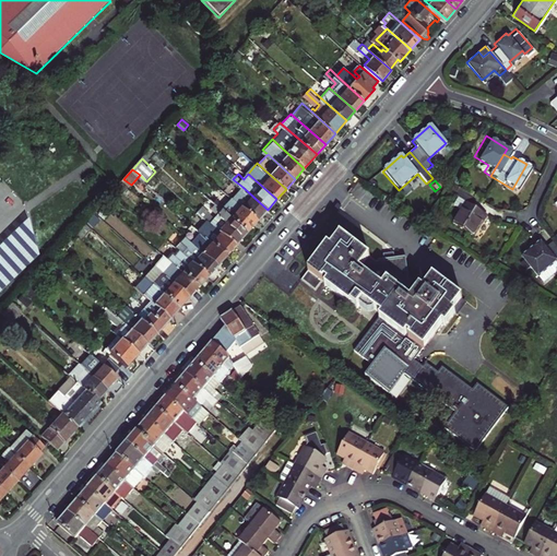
[(469,234),(482,213),(467,204),(473,197),(453,185),(449,192),(461,200),(448,221),(469,234)]
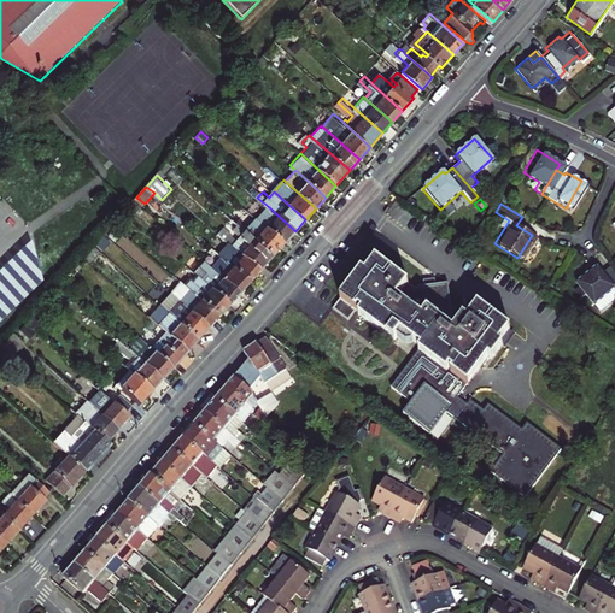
[(258,218),(286,242),(296,231),(268,206),(258,218)]
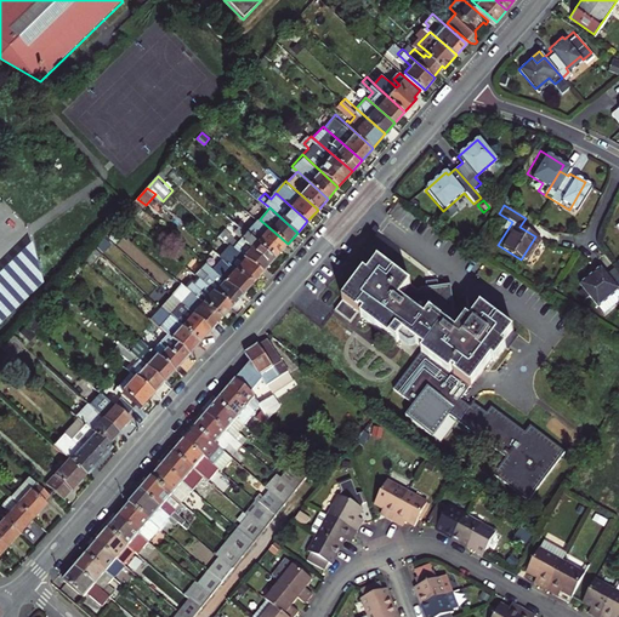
[(251,228),(239,216),(236,220),(277,257),(288,244),(260,220),(251,228)]
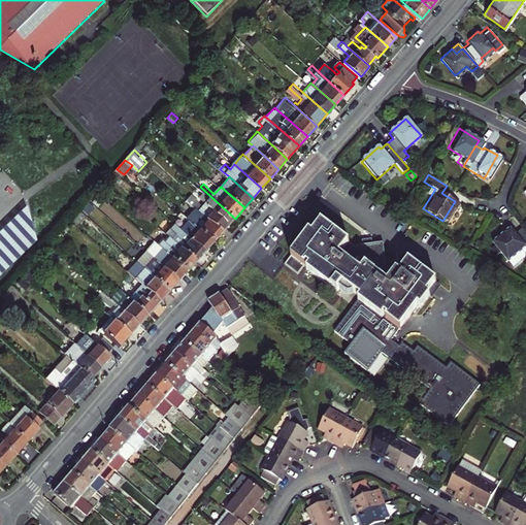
[(224,231),(235,219),(200,187),(196,191),(201,195),(206,200),(202,204),(199,201),(200,200),(198,199),(193,194),(188,198),(198,207),(224,231)]
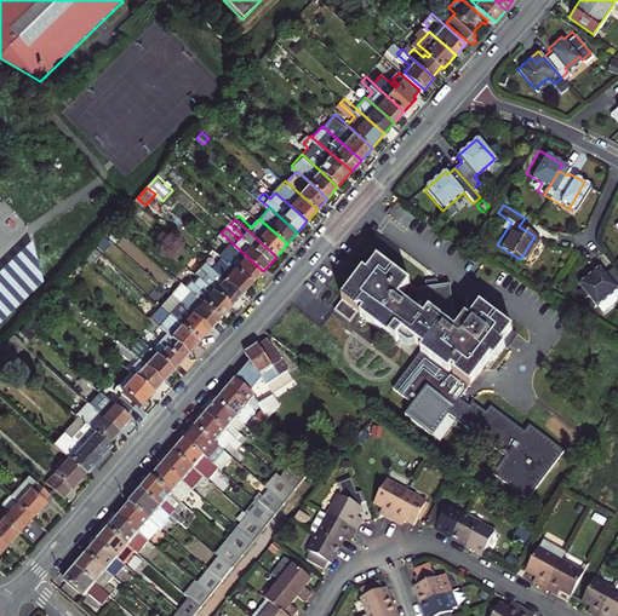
[(106,249),(114,240),(107,234),(98,243),(106,249)]
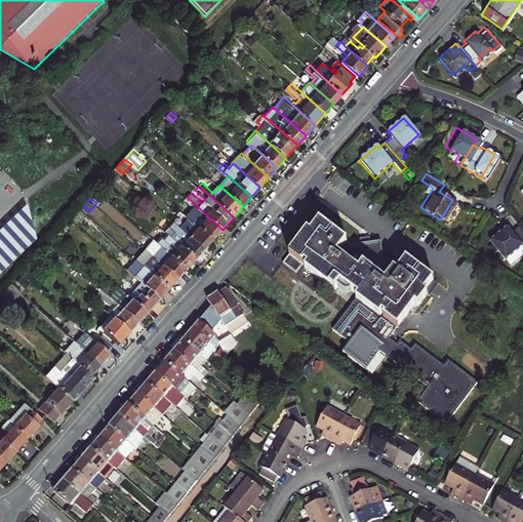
[(193,210),(187,204),(182,210),(188,215),(193,210)]
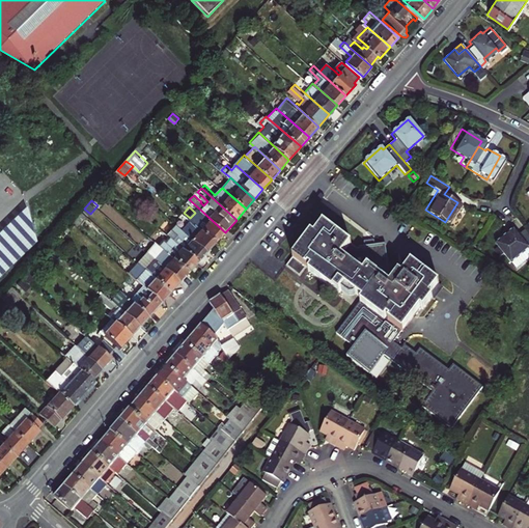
[(190,218),(193,221),(217,242),(225,232),(199,209),(195,213),(190,218)]
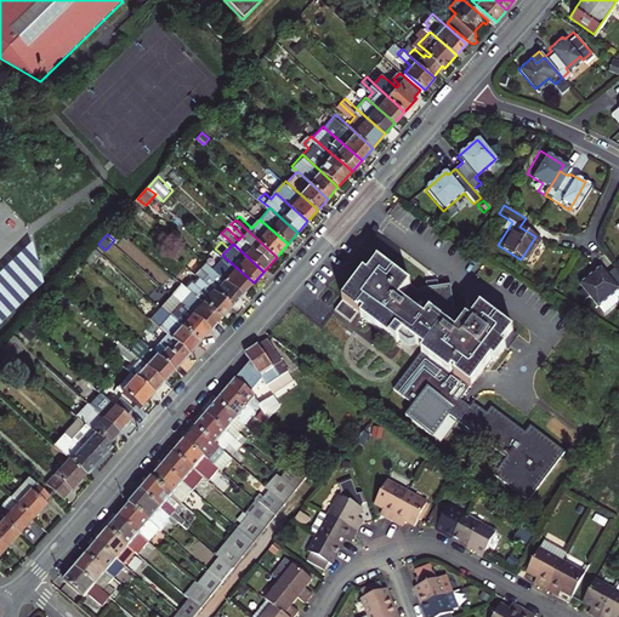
[(94,264),(104,251),(97,245),(86,257),(94,264)]
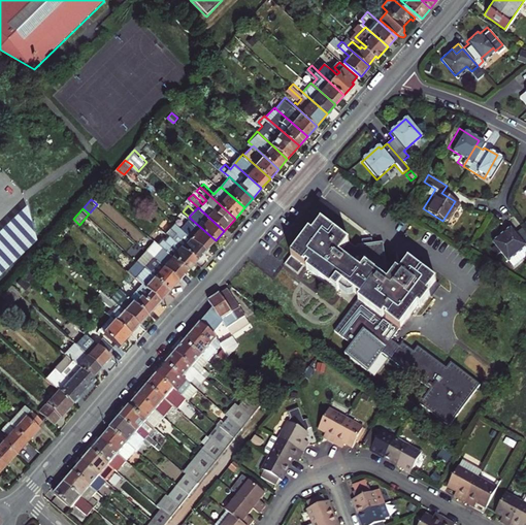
[(402,343),(390,334),(417,298),(420,301),(429,289),(426,286),(436,274),(408,253),(399,265),(396,263),(391,270),(389,268),(385,238),(374,240),(373,235),(363,236),(364,241),(358,242),(357,243),(320,216),(310,226),(308,224),(289,249),(293,252),(286,261),(299,271),(305,263),(329,282),(330,280),(336,284),(337,282),(347,289),(352,288),(354,286),(360,290),(357,293),(360,295),(336,328),(353,341),(346,351),(370,368),(383,351),(386,351),(433,386),(422,401),(452,423),(482,382),(453,360),(449,365),(420,343),(416,349),(404,340),(402,343)]
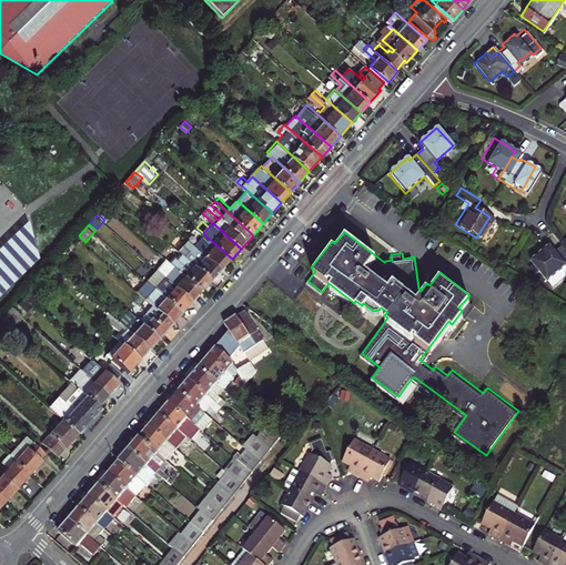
[(206,236),(198,246),(223,269),(232,259),(206,236)]
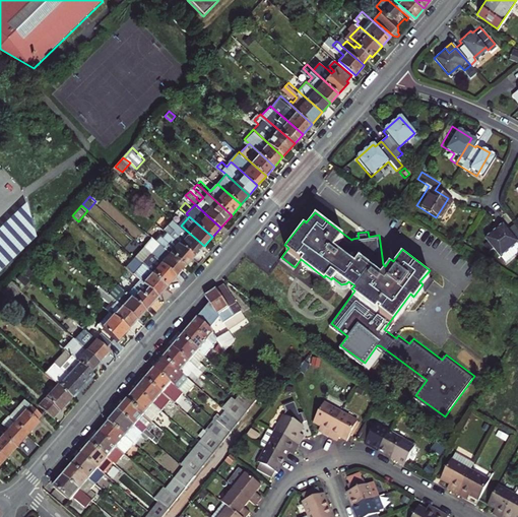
[(195,256),(204,246),(181,225),(174,218),(169,224),(175,229),(170,234),(195,256)]
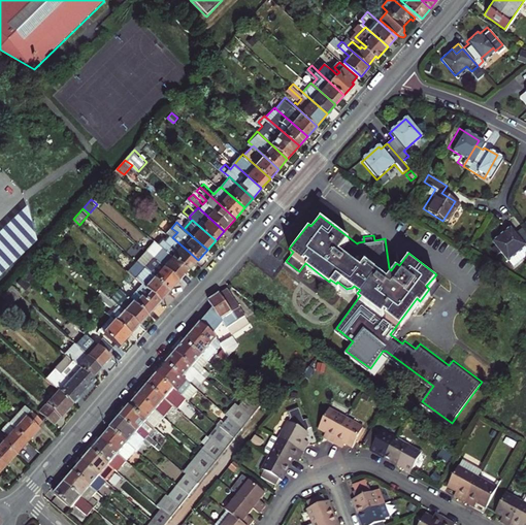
[(524,245),(523,244),(525,242),(525,235),(515,222),(508,227),(503,222),(486,236),(506,260),(524,245)]
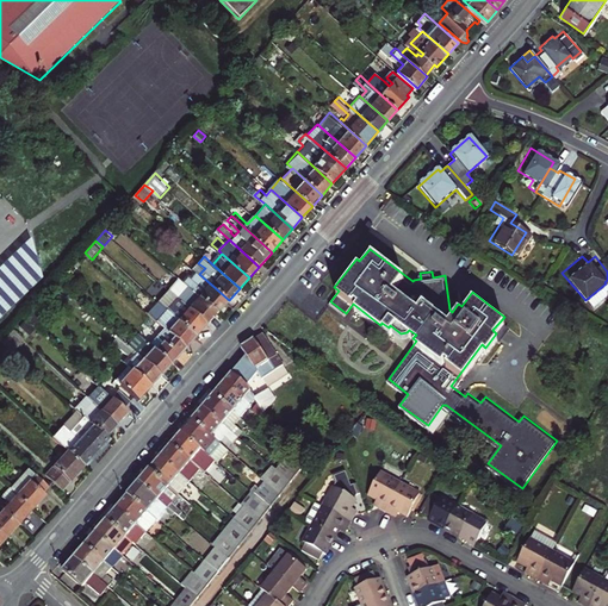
[(73,269),(79,274),(84,269),(78,263),(73,269)]
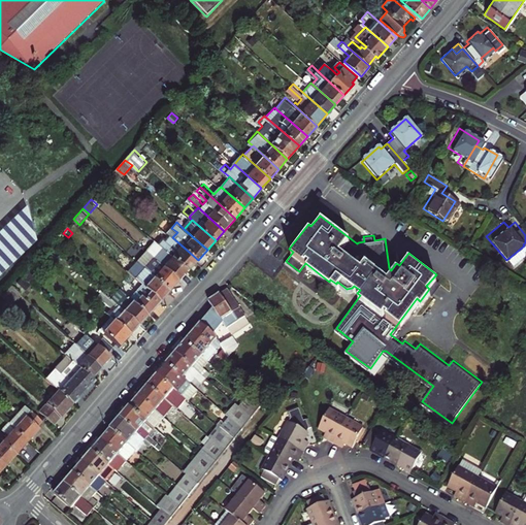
[(167,232),(172,237),(177,232),(171,228),(167,232)]
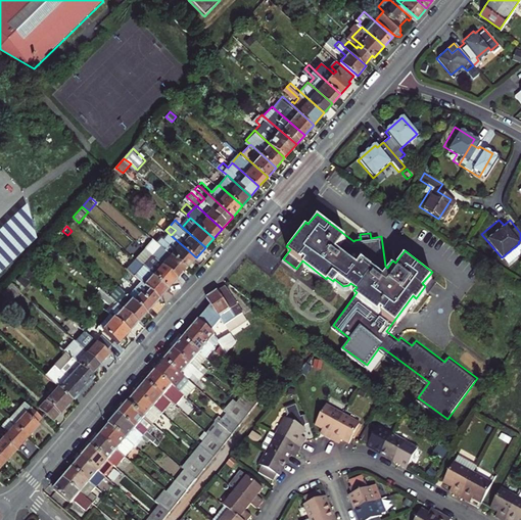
[(162,238),(159,242),(188,268),(196,257),(171,235),(166,241),(162,238)]
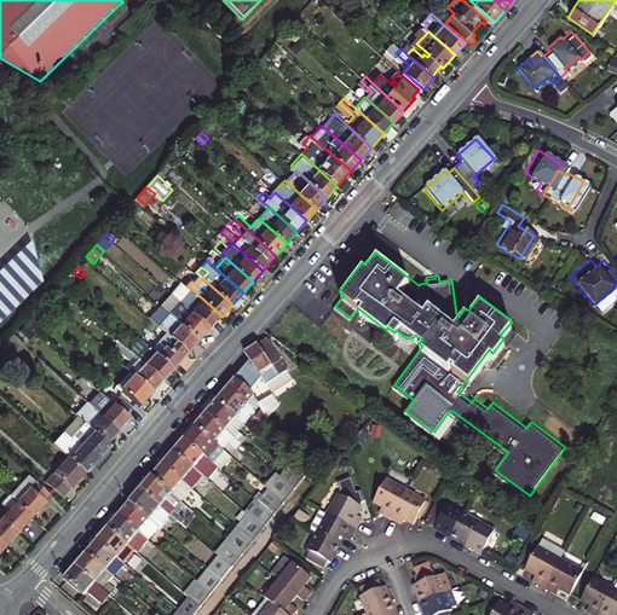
[(182,280),(172,291),(213,326),(223,317),(189,286),(182,280)]
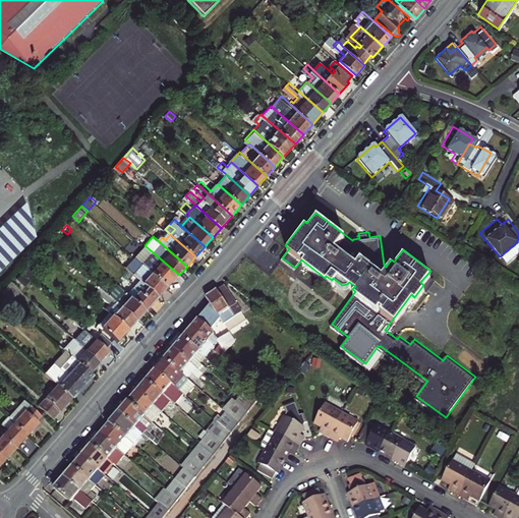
[(170,286),(179,275),(145,245),(136,254),(170,286)]
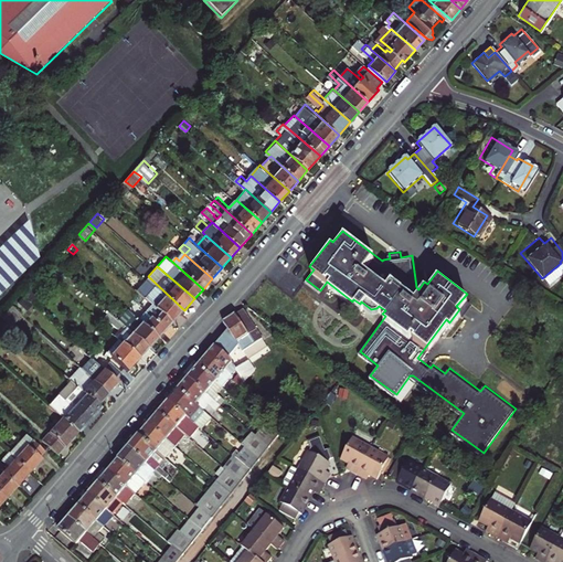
[(174,321),(184,310),(148,276),(138,287),(155,304),(174,321)]
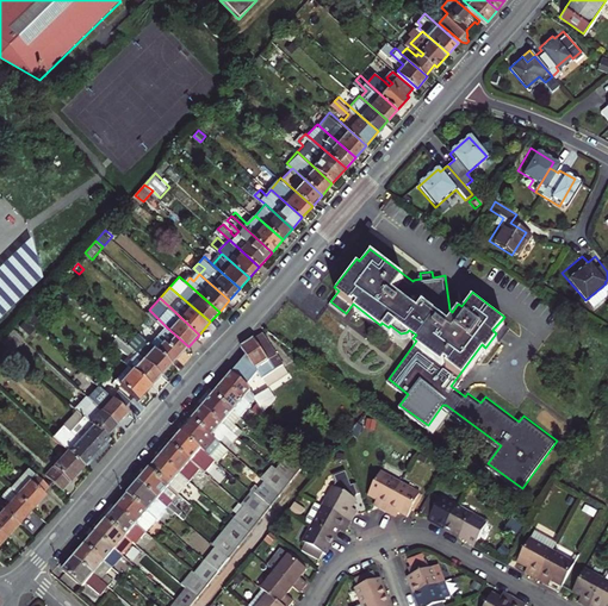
[(20,325),(30,333),(37,326),(28,319),(20,325)]
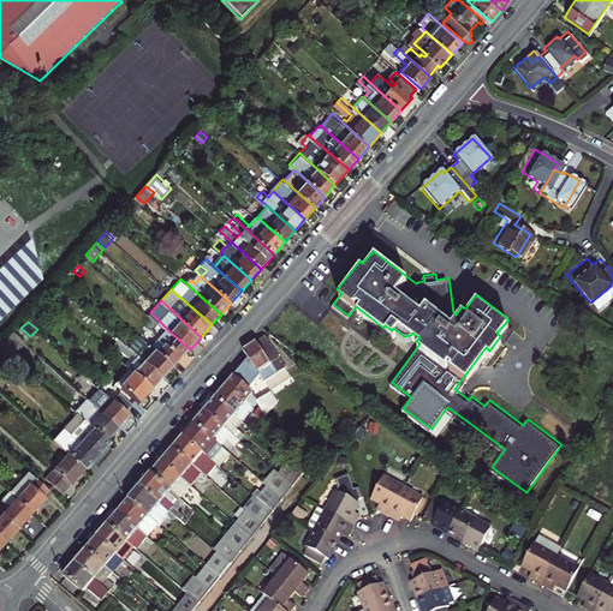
[(176,365),(190,349),(168,330),(155,346),(176,365)]
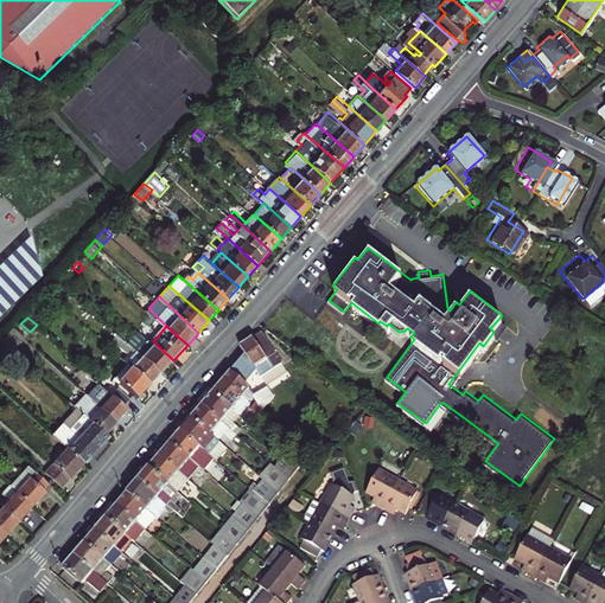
[(18,328),(6,340),(17,350),(27,338),(18,328)]
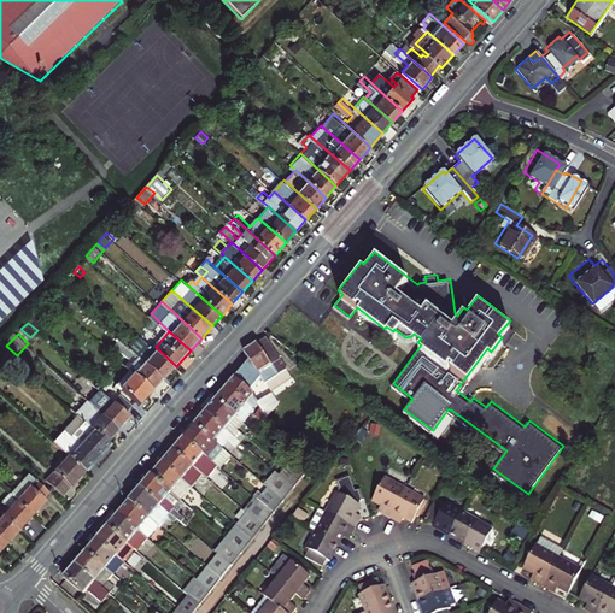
[(232,378),(247,390),(259,377),(263,382),(282,369),(262,337),(242,352),(247,360),(232,378)]
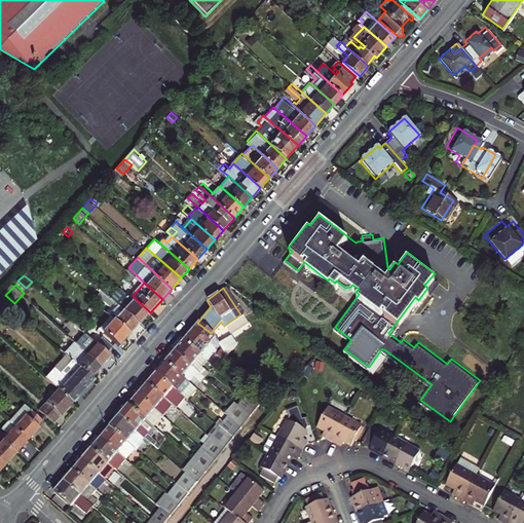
[(134,332),(142,322),(119,302),(107,292),(103,297),(113,306),(109,310),(114,314),(117,318),(134,332)]
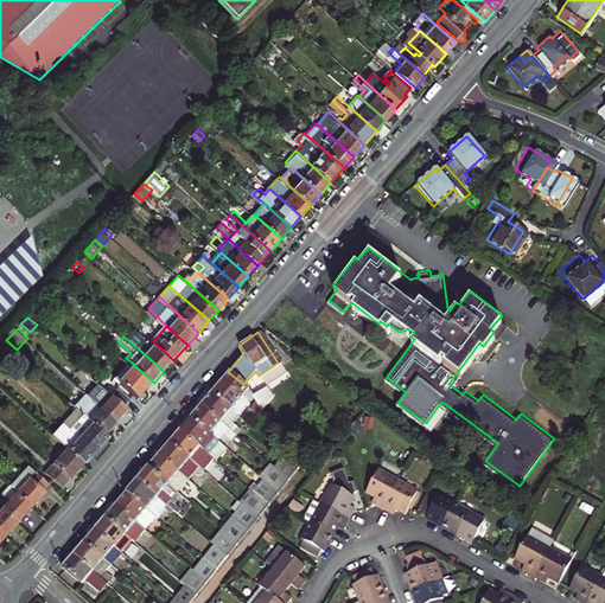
[(138,348),(164,371),(173,360),(153,341),(147,337),(138,348)]
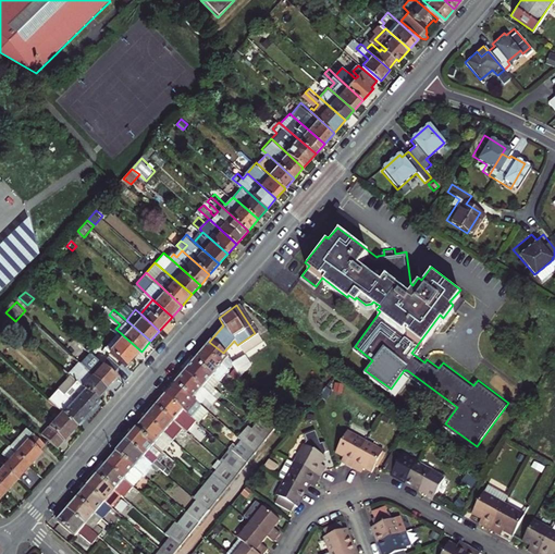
[(15,321),(5,312),(0,319),(0,329),(4,333),(15,321)]
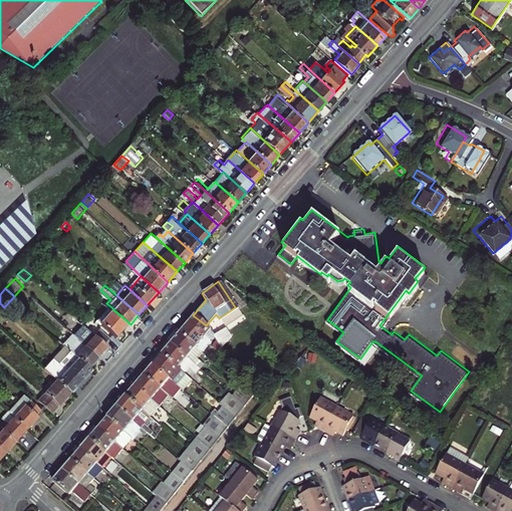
[(103,322),(114,310),(111,307),(99,320),(103,322)]
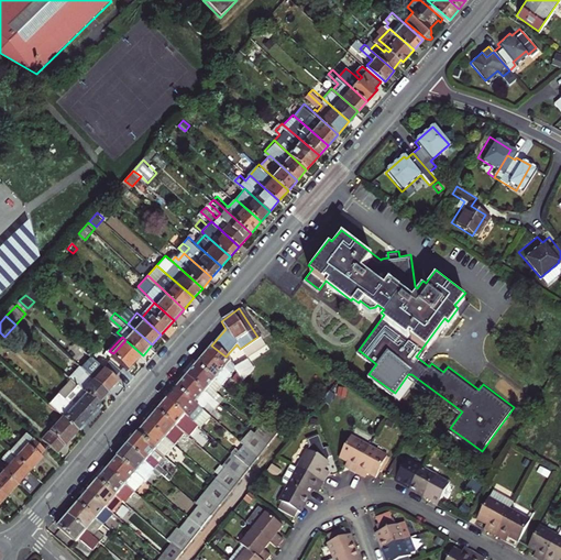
[(143,355),(125,340),(113,353),(131,369),(143,355)]
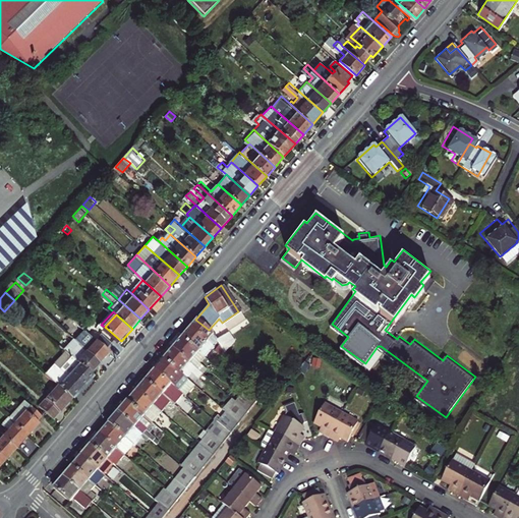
[(209,330),(195,320),(179,339),(207,362),(220,347),(213,336),(211,332),(209,330)]
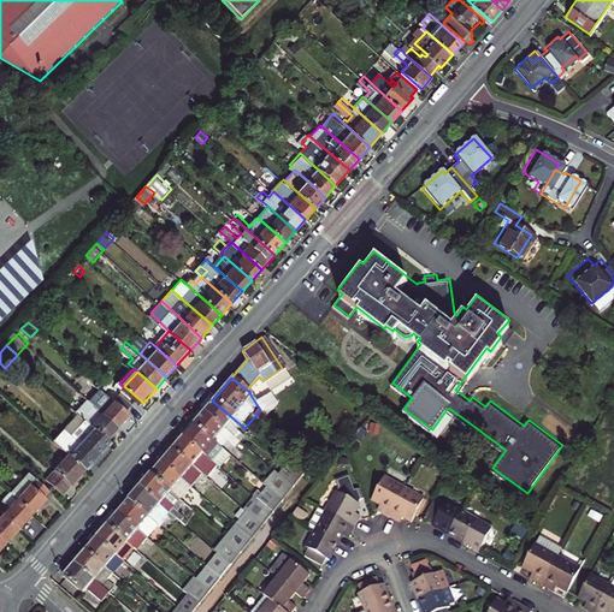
[(128,413),(117,402),(110,396),(104,402),(98,396),(89,387),(83,394),(84,396),(120,429),(131,416),(128,413)]
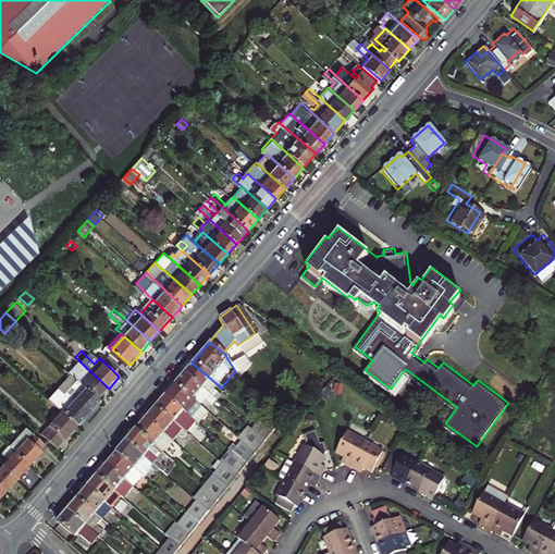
[(99,358),(94,353),(88,358),(94,364),(99,358)]
